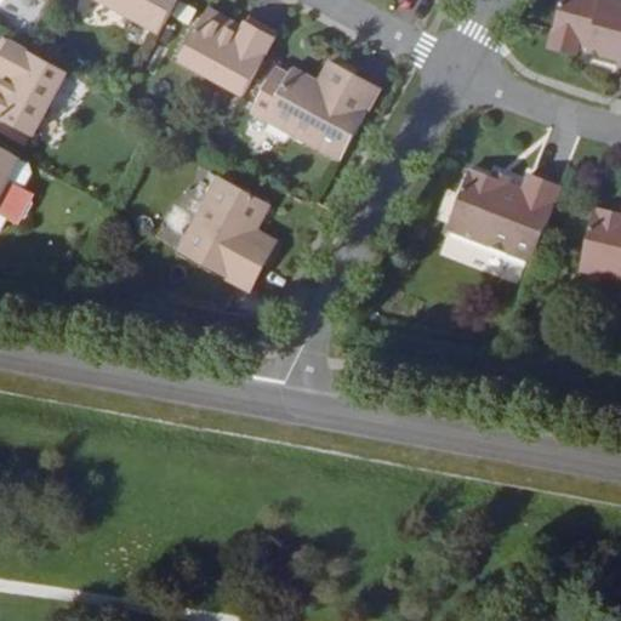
[(101,0),(163,34),(181,0),(101,0)]
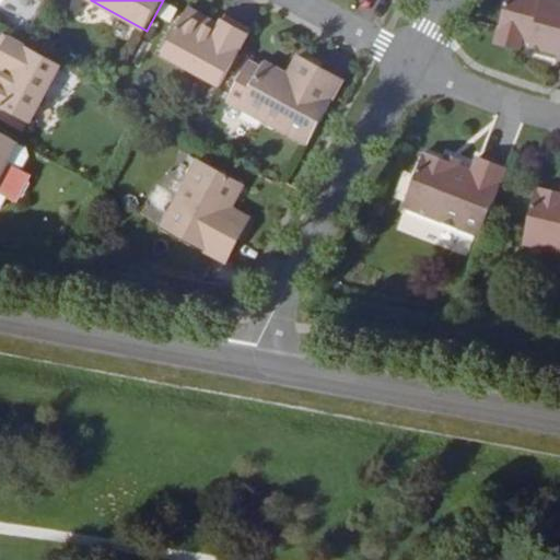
[(533,37),(531,45),(557,51),(557,57),(559,57),(559,1),(556,0),(505,0),(496,41),(518,47),(521,42),(522,34),(533,37)]
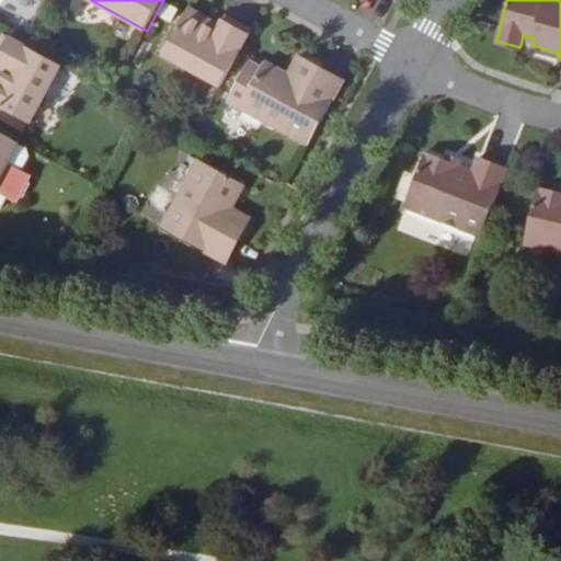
[(193,10),(190,16),(220,33),(224,27),(193,10)]
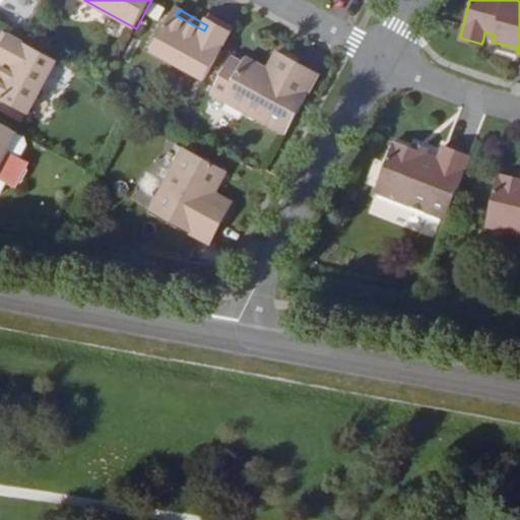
[(154,53),(206,81),(235,29),(212,17),(207,25),(204,30),(176,15),(154,53)]
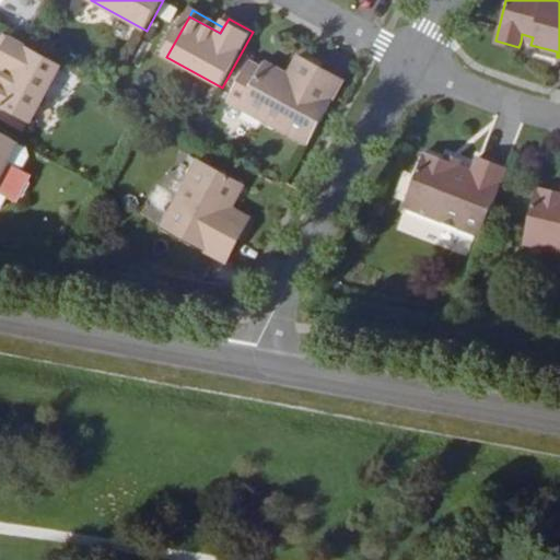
[(23,44),(6,34),(0,44),(0,63),(1,65),(7,68),(0,79),(0,103),(32,120),(62,66),(23,44)]
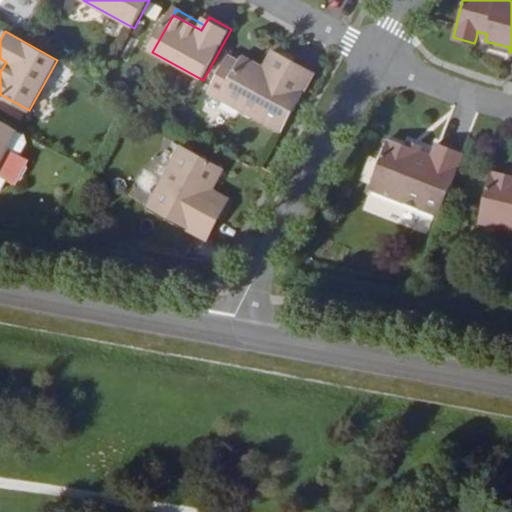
[(476,38),(485,41),(487,34),(477,31),(476,38)]
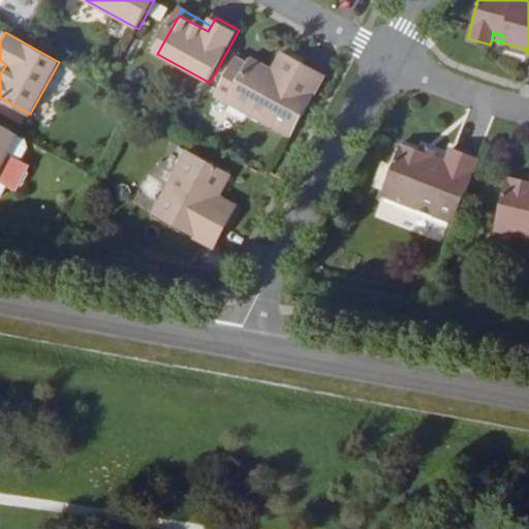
[(286,56),(277,72),(285,78),(294,61),(286,56)]
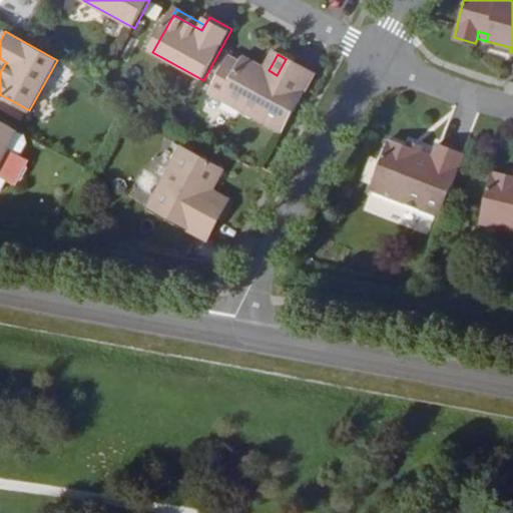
[(224,99),(284,132),(316,75),(286,59),(277,75),(269,70),(247,59),(224,99)]
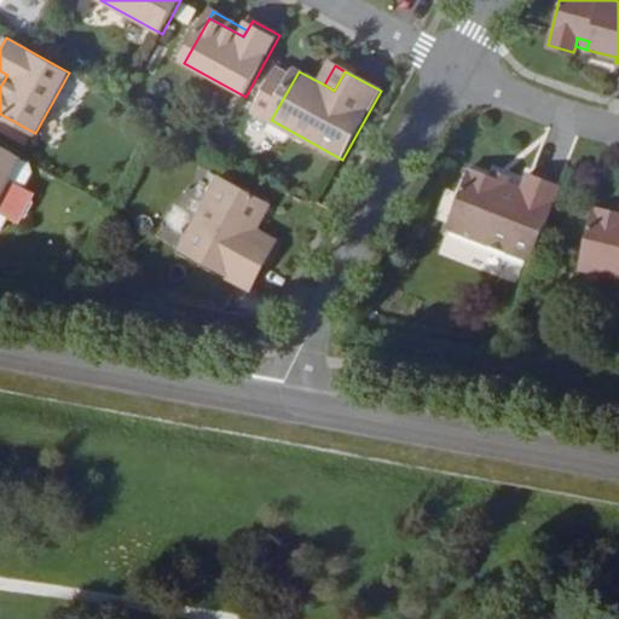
[(0,198),(22,160),(0,146),(0,198)]
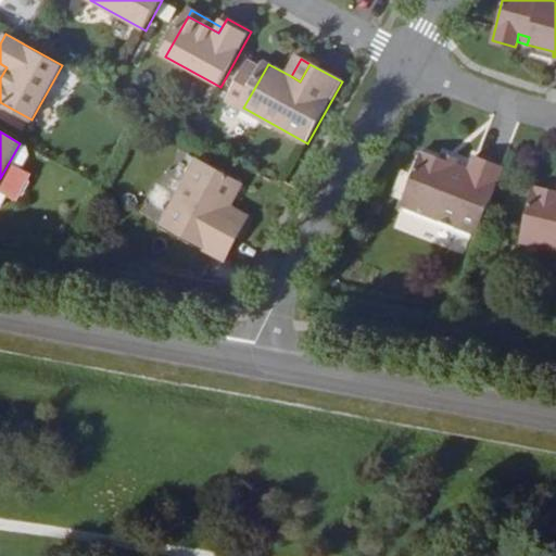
[(20,143),(0,178),(0,206),(7,196),(12,199),(22,196),(28,184),(26,173),(21,171),(27,156),(27,148),(20,143)]
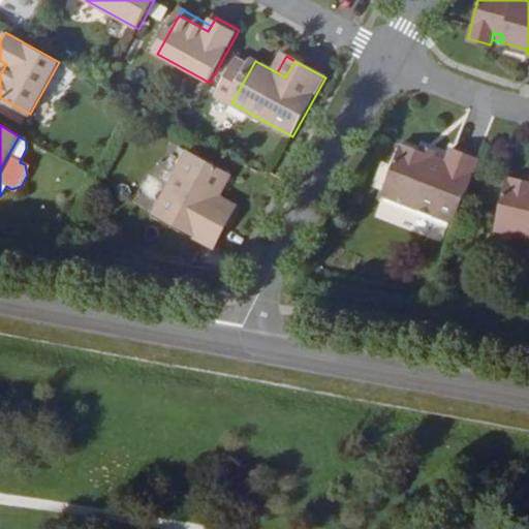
[(453,223),(477,161),(452,151),(446,163),(435,158),(421,153),(401,145),(380,194),(453,223)]
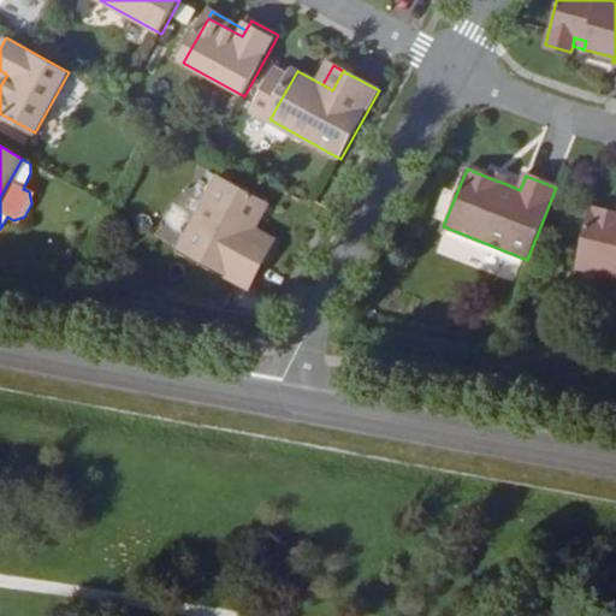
[(493,172),(490,178),(507,184),(509,178),(493,172)]
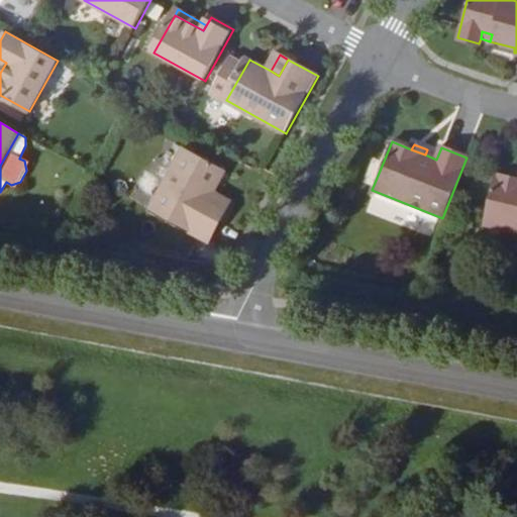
[(210,201),(214,192),(226,171),(185,147),(151,209),(210,241),(227,210),(210,201)]
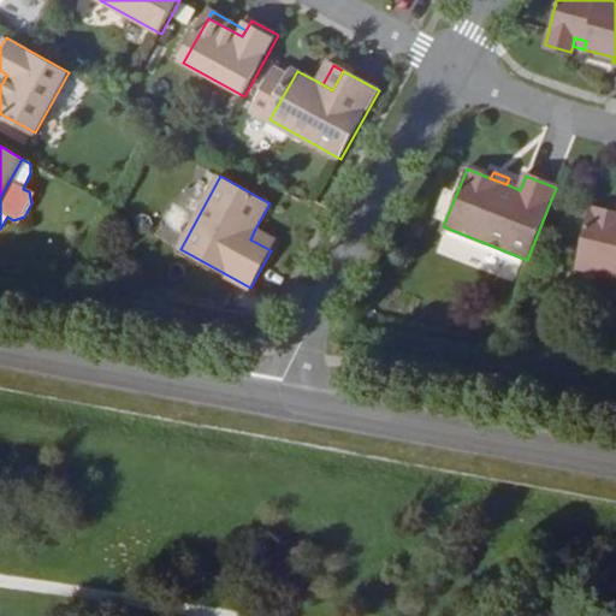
[(575,271),(615,280),(615,215),(614,215),(590,209),(575,271)]
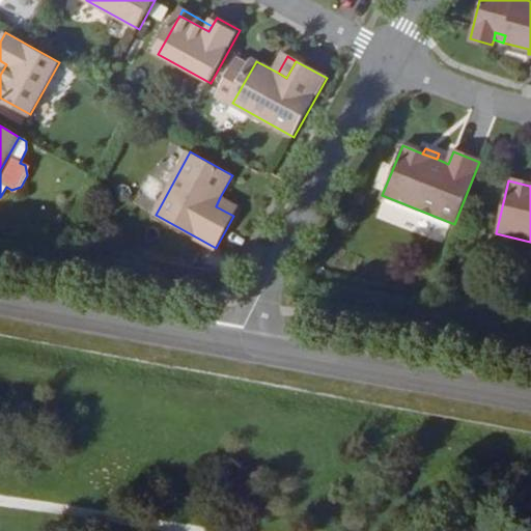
[(238,207),(220,197),(216,206),(233,216),(238,207)]
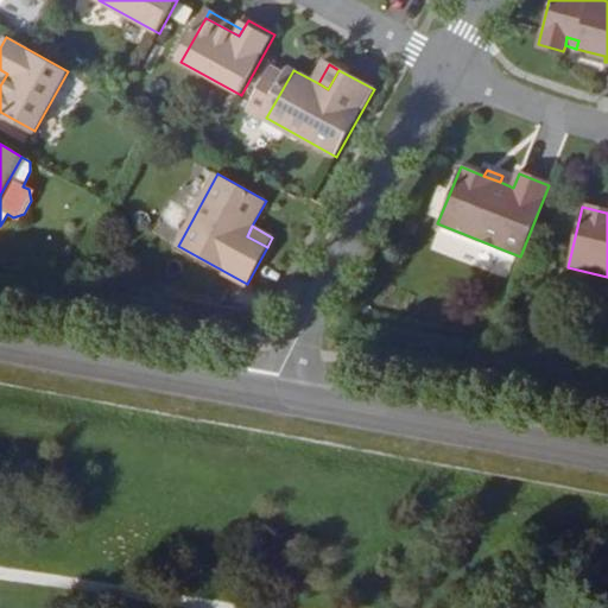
[(506,278),(514,258),(437,228),(430,249),(506,278)]
